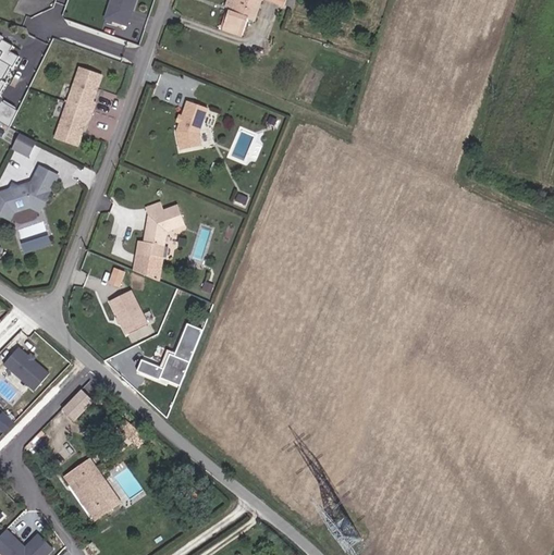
[(124,28),(132,0),(109,0),(102,21),(124,28)]
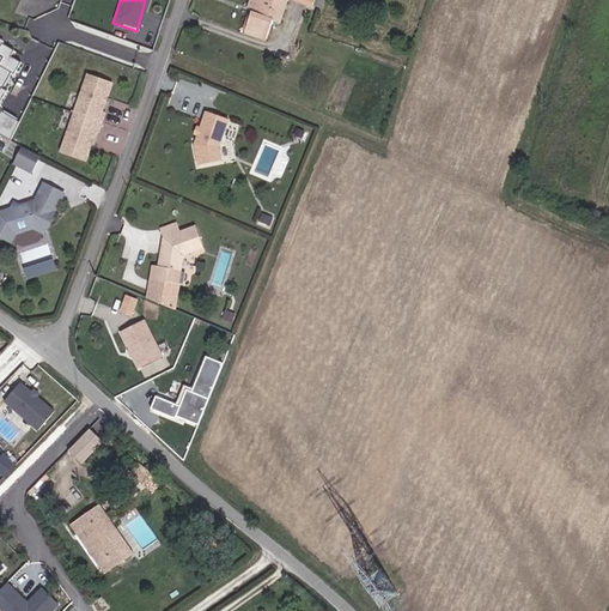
[(297,0),(315,6),(316,0),(247,0),(245,4),(251,6),(243,29),(267,37),(274,17),(280,19),(286,0),(297,0)]
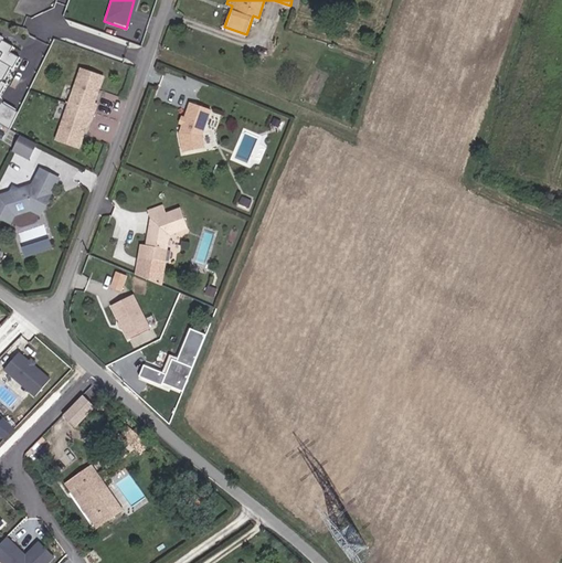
[(3,53),(7,48),(0,43),(0,75),(4,67),(7,70),(13,59),(3,53)]
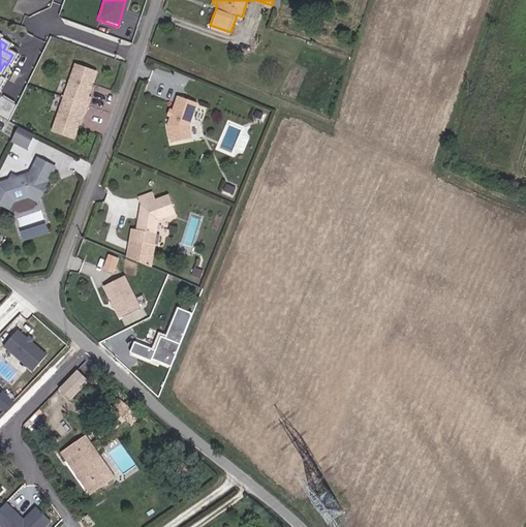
[(76,62),(51,129),(72,137),(98,70),(76,62)]
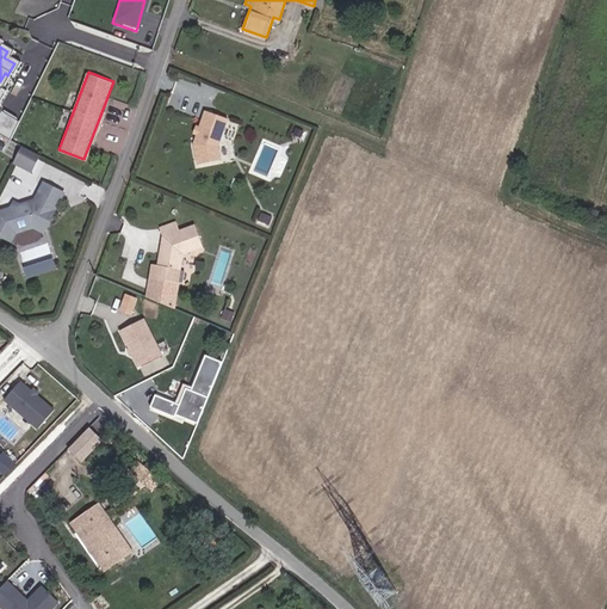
[(194,142),(197,162),(220,159),(217,145),(228,117),(206,110),(194,142)]
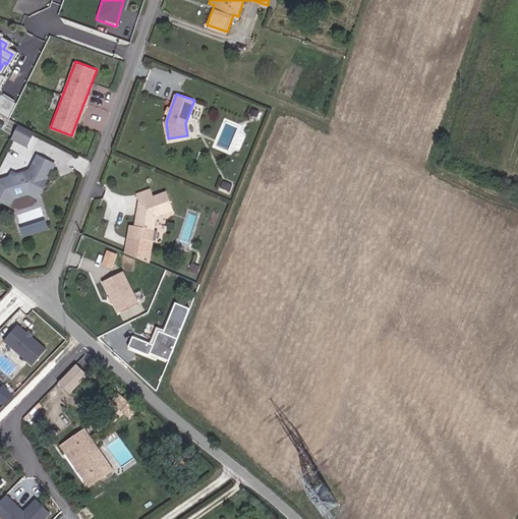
[(0,118),(3,120),(11,105),(0,98),(0,118)]
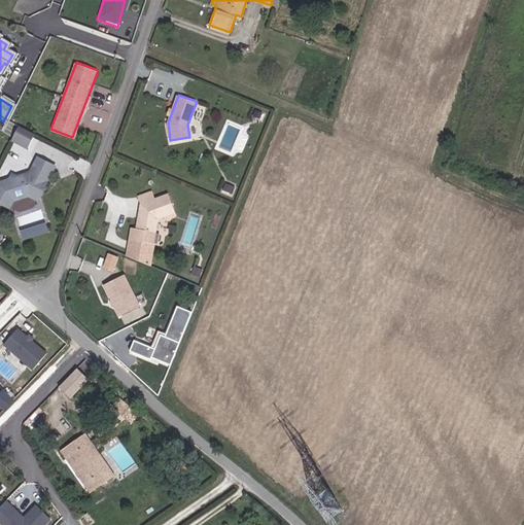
[(19,125),(13,137),(27,143),(33,132),(19,125)]
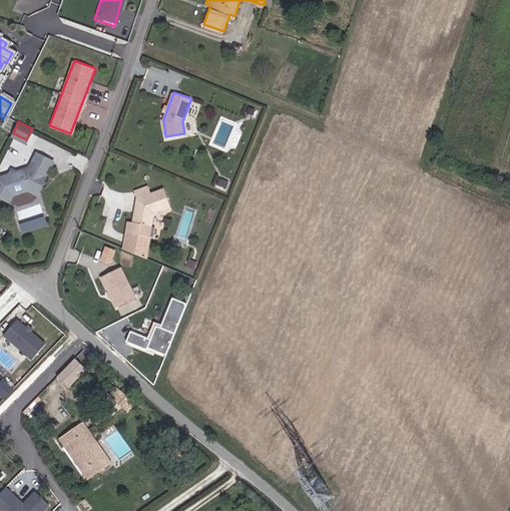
[(53,160),(37,151),(34,158),(50,166),(53,160)]
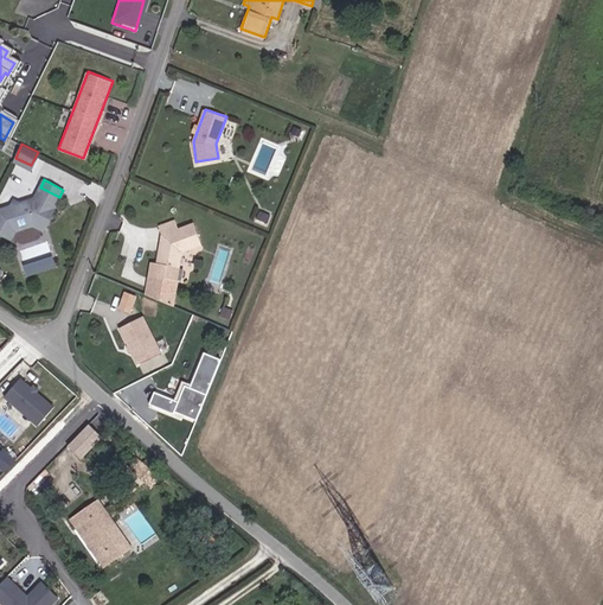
[(0,231),(12,237),(15,229),(33,223),(38,214),(49,220),(59,197),(40,188),(36,197),(0,209),(0,231)]
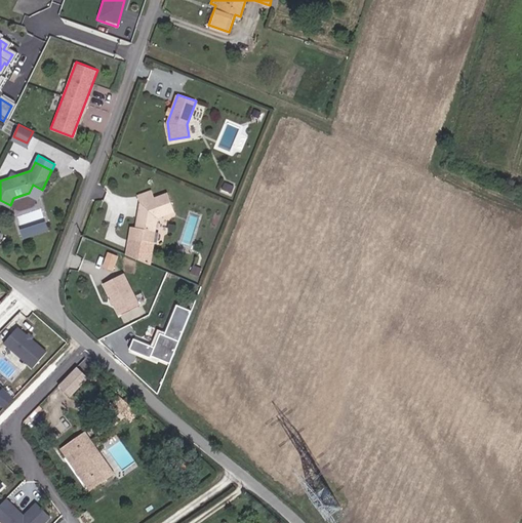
[(144,184),(148,171),(138,168),(134,180),(144,184)]
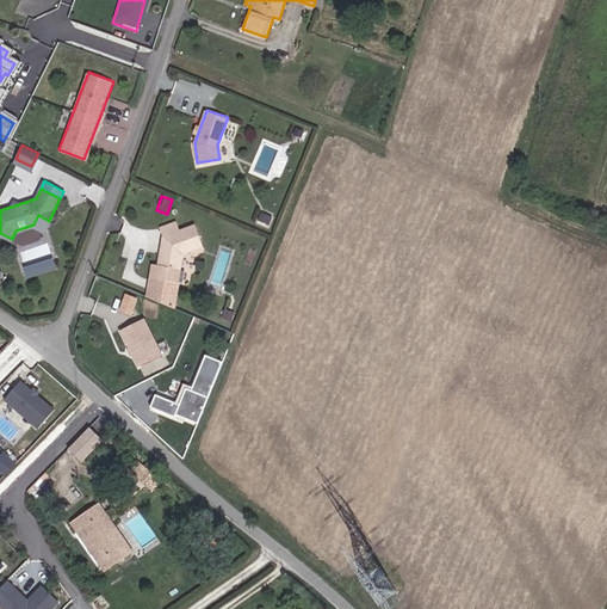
[(49,221),(38,215),(33,225),(44,229),(49,221)]
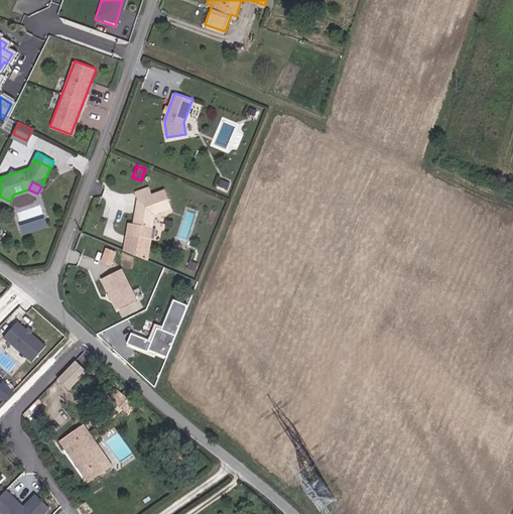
[(152,194),(149,186),(135,191),(138,199),(134,224),(130,224),(125,245),(146,252),(150,227),(152,216),(155,214),(172,208),(165,188),(152,194)]
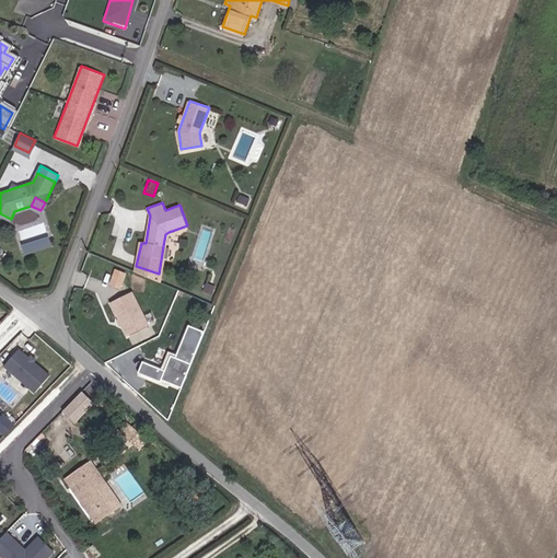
[(20,241),(23,252),(50,244),(47,233),(20,241)]
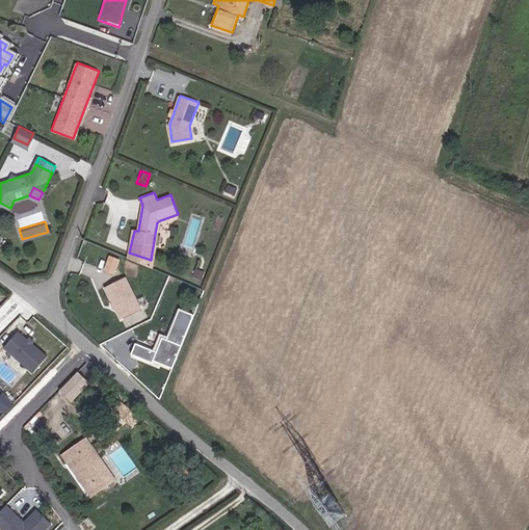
[(107,254),(103,266),(110,268),(114,256),(107,254)]
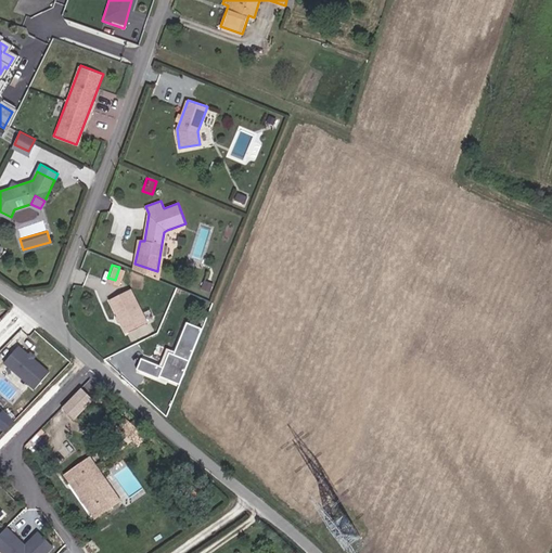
[(110,298),(117,313),(120,320),(126,331),(145,321),(141,312),(129,288),(110,298)]
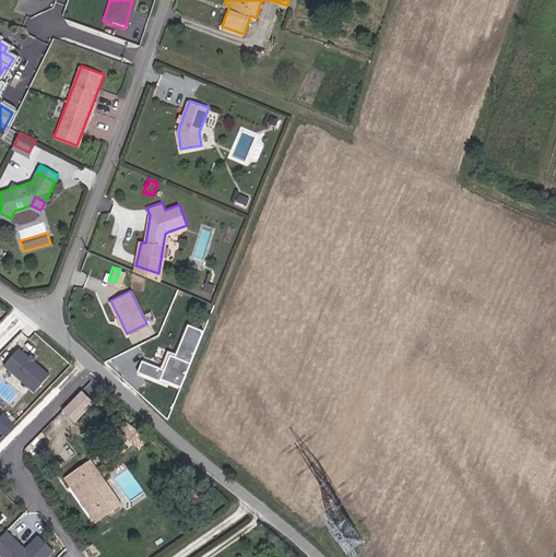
[(150,311),(142,315),(146,323),(152,321),(153,318),(150,311)]
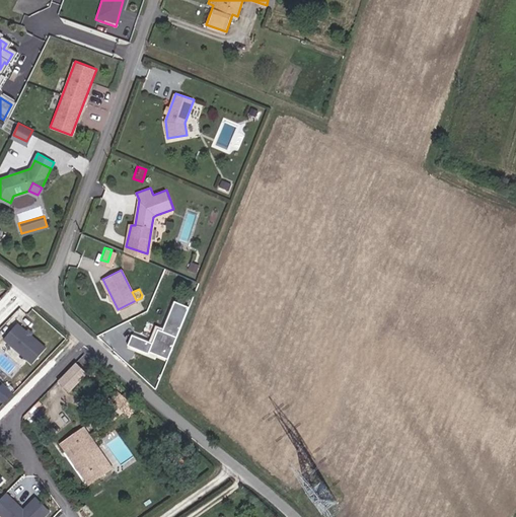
[(164,358),(186,306),(170,300),(159,326),(152,323),(146,341),(129,334),(125,344),(152,356),(153,353),(164,358)]
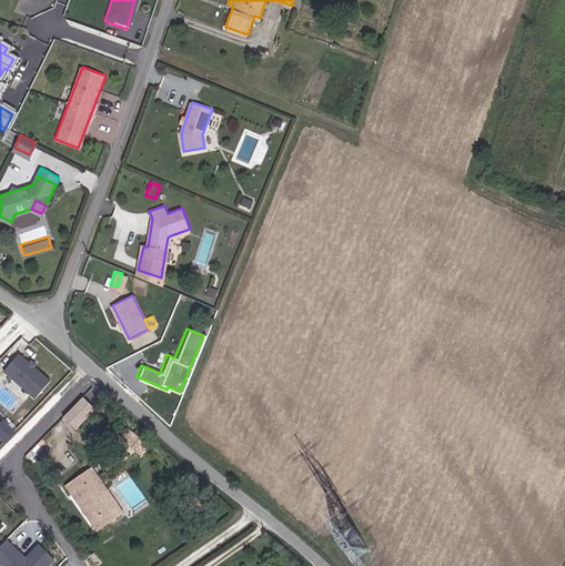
[(43,378),(12,352),(0,366),(0,373),(28,396),(43,378)]
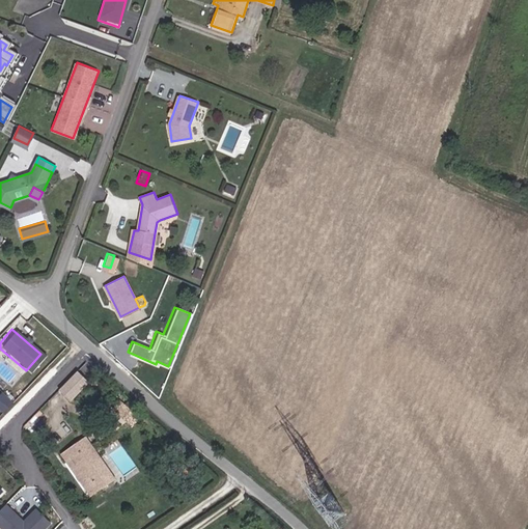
[(85,380),(75,369),(55,390),(65,400),(85,380)]
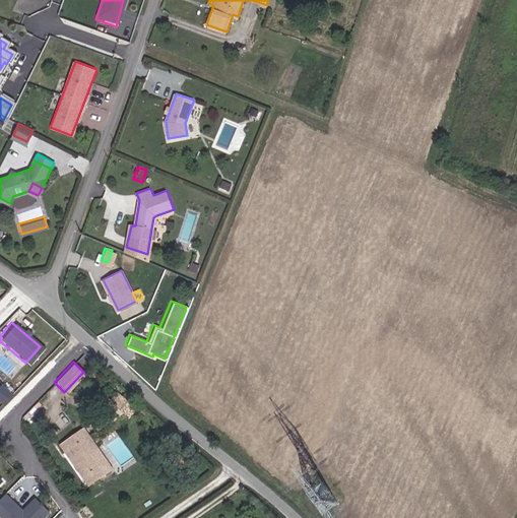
[(0,399),(2,401),(11,390),(0,382),(0,399)]
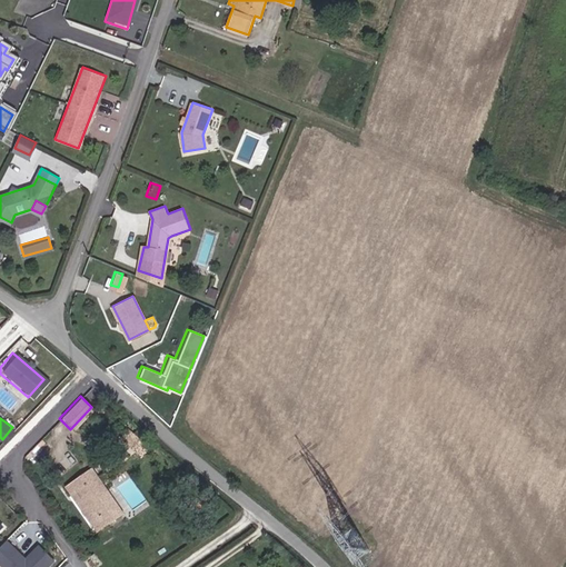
[(76,467),(55,483),(87,528),(108,513),(76,467)]
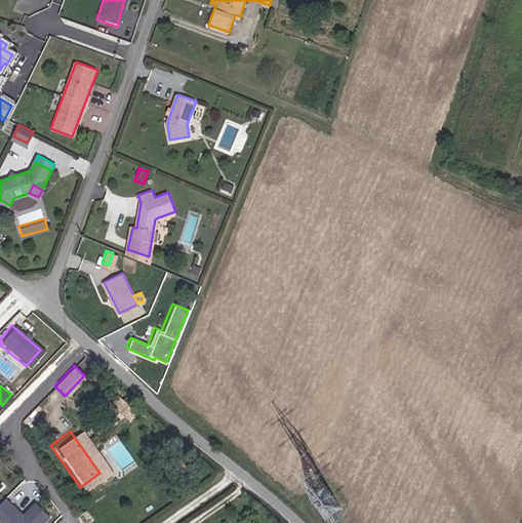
[(1,497),(0,498),(0,522),(37,522),(44,516),(30,503),(15,518),(11,515),(13,513),(0,498),(1,497)]
